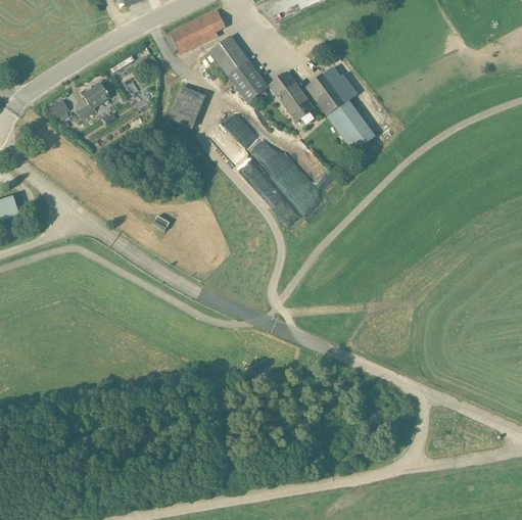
[(216,10),(207,14),(215,30),(224,25),(216,10)]
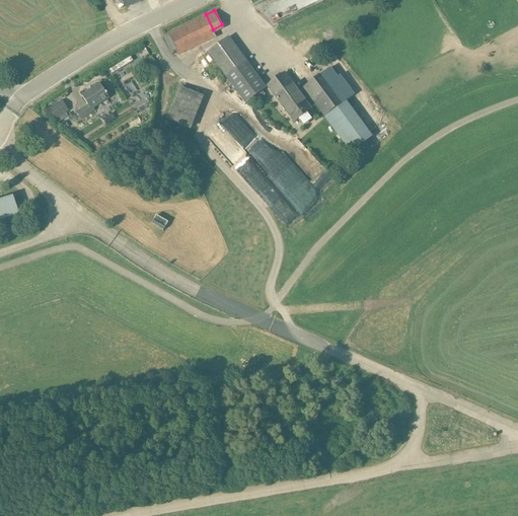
[(206,14),(168,31),(176,49),(195,41),(214,31),(213,29),(206,14)]
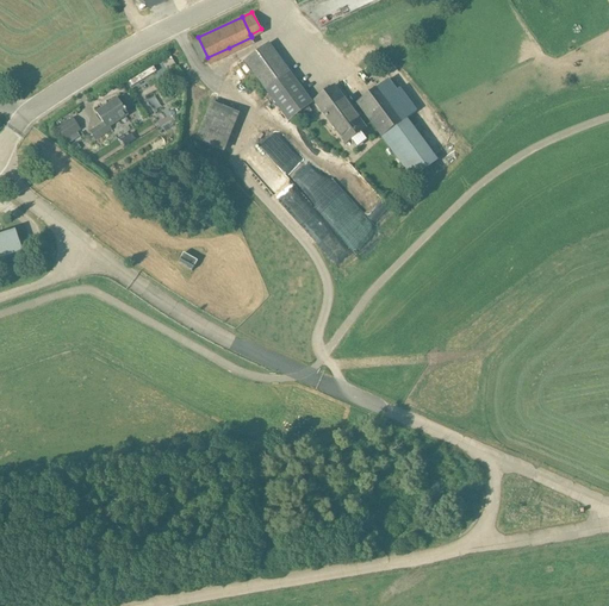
[(289,70),(267,41),(244,58),(265,87),(289,70)]
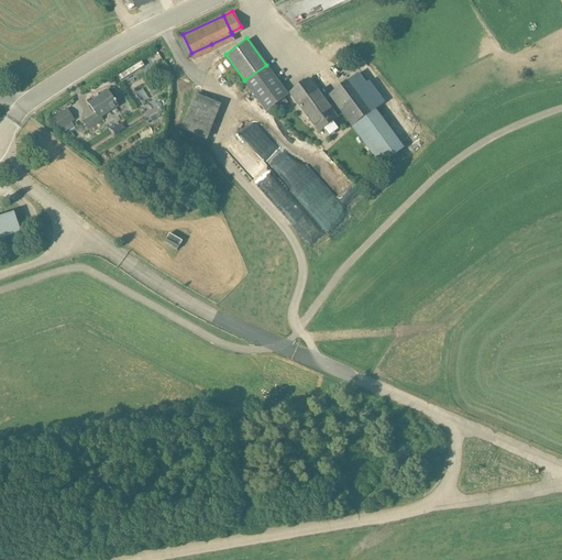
[(211,44),(191,53),(195,62),(215,52),(211,44)]
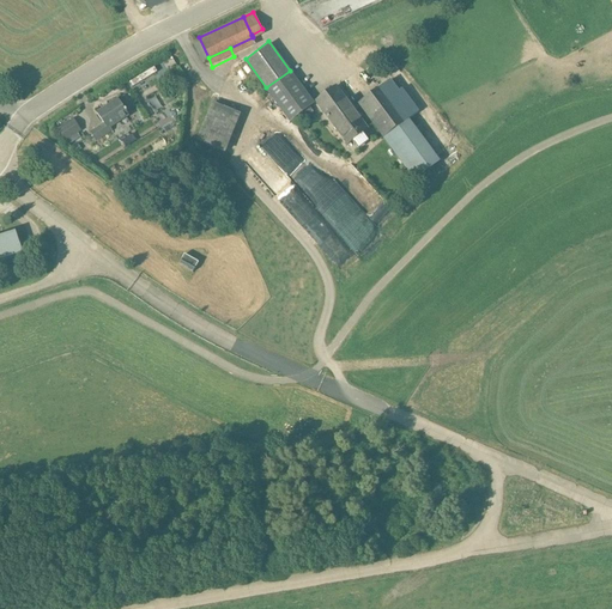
[(363,72),(371,62),(367,59),(358,68),(363,72)]
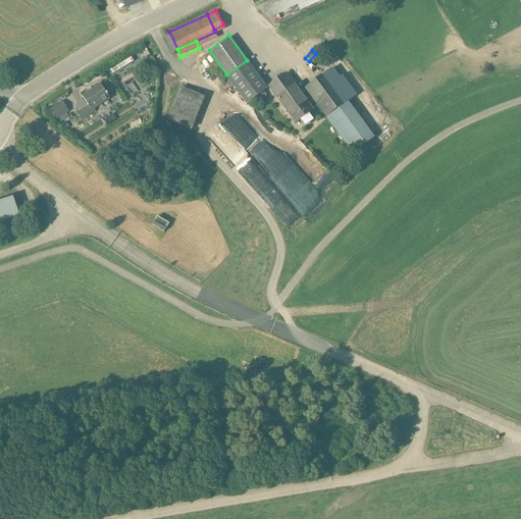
[(247,60),(226,74),(246,100),(256,92),(260,97),(265,93),(262,88),(265,86),(247,60)]
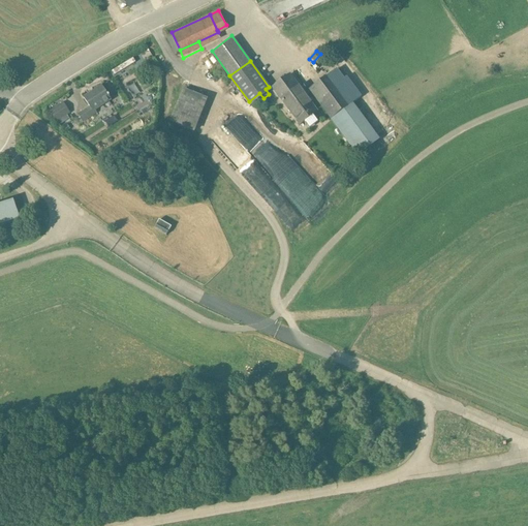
[(336,66),(308,87),(310,90),(330,118),(335,114),(351,101),(361,94),(345,74),(343,76),(336,66)]
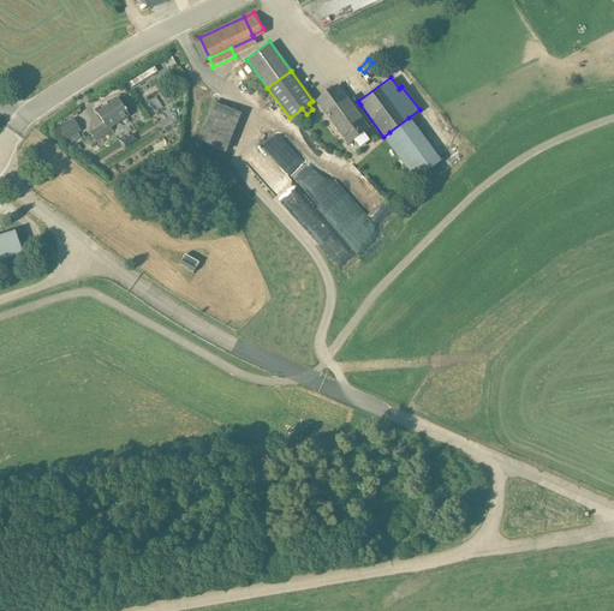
[(337,83),(315,99),(347,143),(369,127),(356,109),(361,105),(358,101),(353,106),(337,83)]
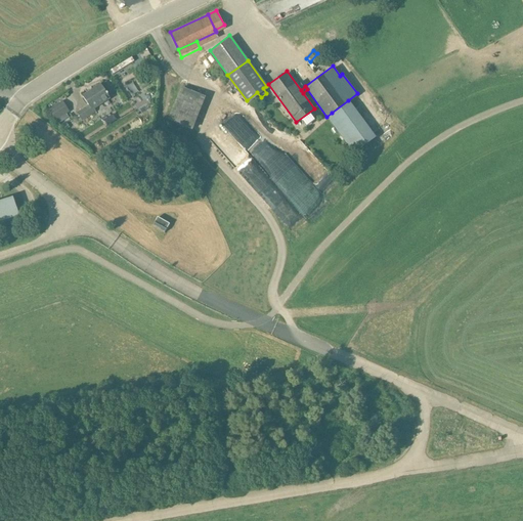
[(88,103),(76,111),(81,118),(94,109),(93,105),(109,95),(106,93),(107,92),(106,91),(105,91),(100,82),(82,94),(88,103)]
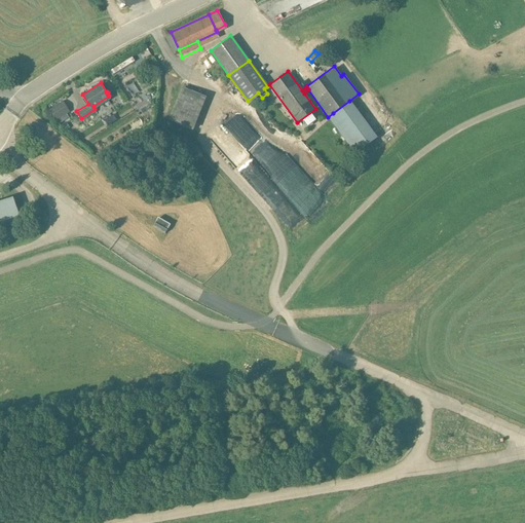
[(204,96),(181,85),(169,117),(192,126),(204,96)]
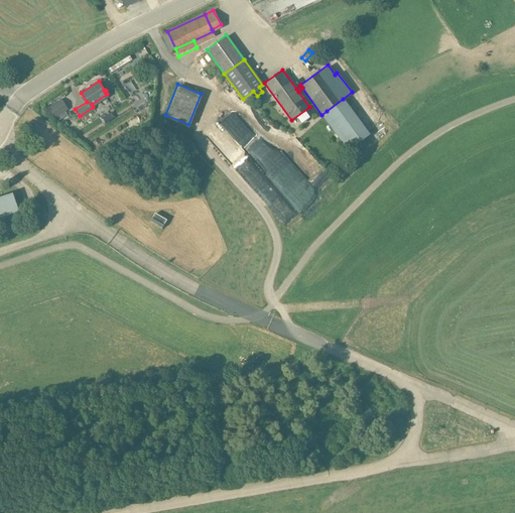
[(59,98),(47,106),(50,111),(55,109),(63,104),(59,98)]
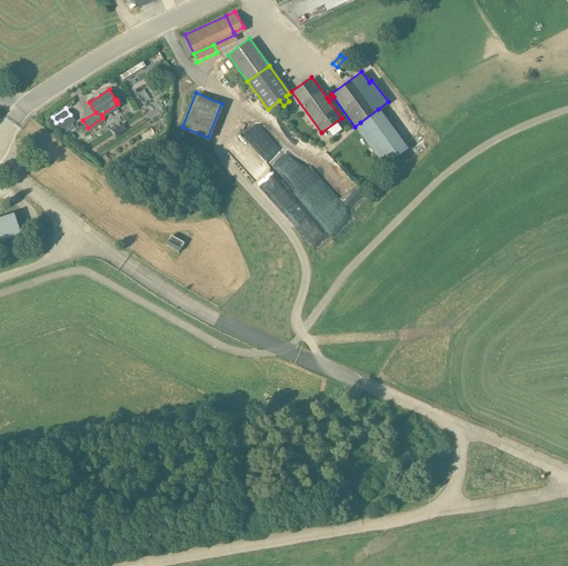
[(378,109),(360,122),(388,161),(406,148),(378,109)]
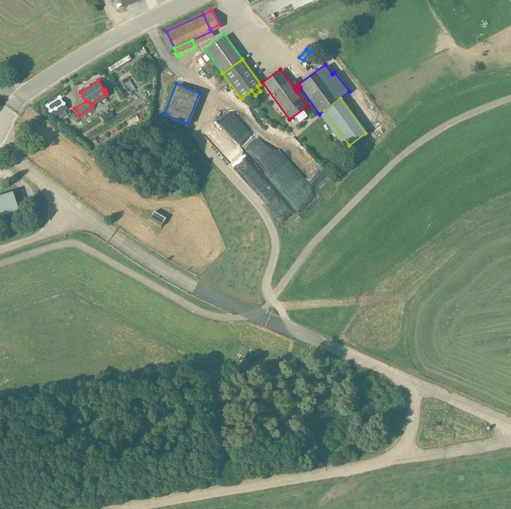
[(55,108),(50,110),(55,117),(59,114),(55,108)]
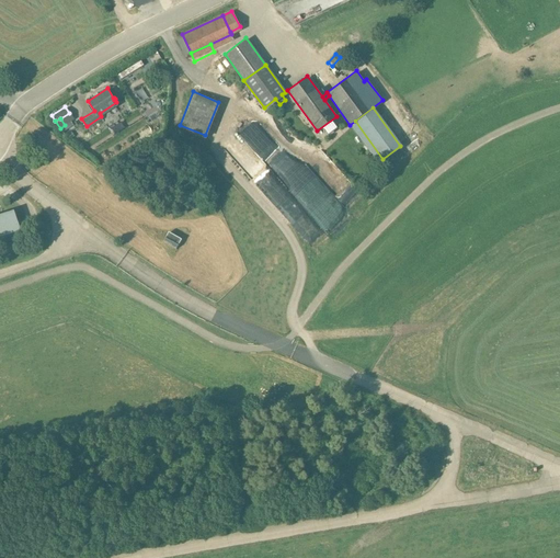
[(282,181),(238,132),(223,146),(309,245),(327,230),(282,181)]
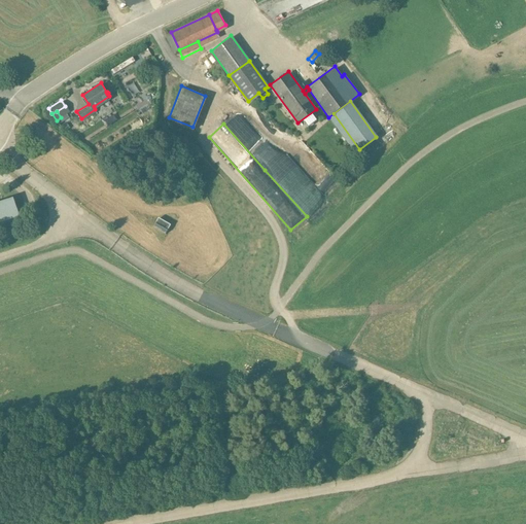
[(301,138),(285,151),(321,191),(336,178),(301,138)]
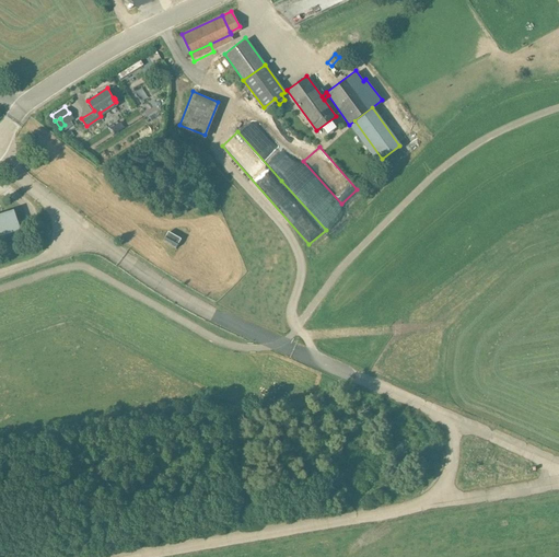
[(303,161),(281,181),(326,230),(348,210),(341,204),(303,161)]
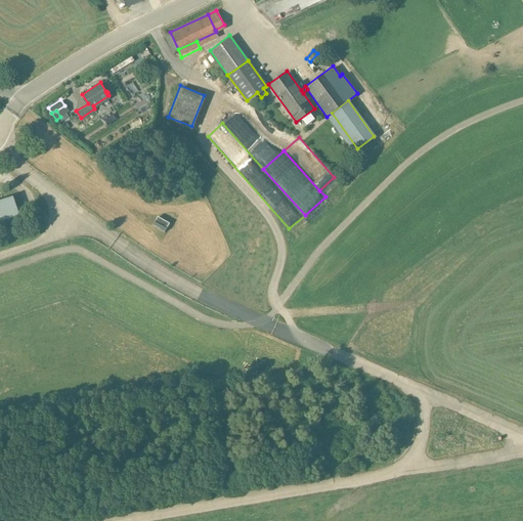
[(10,196),(0,199),(0,220),(17,215),(10,196)]
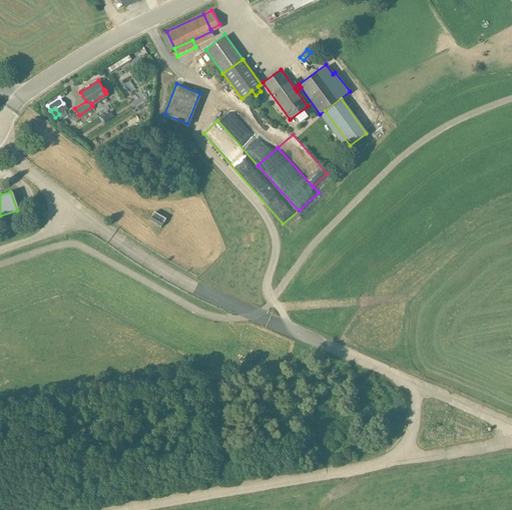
[(154,208),(150,217),(162,223),(167,215),(154,208)]
